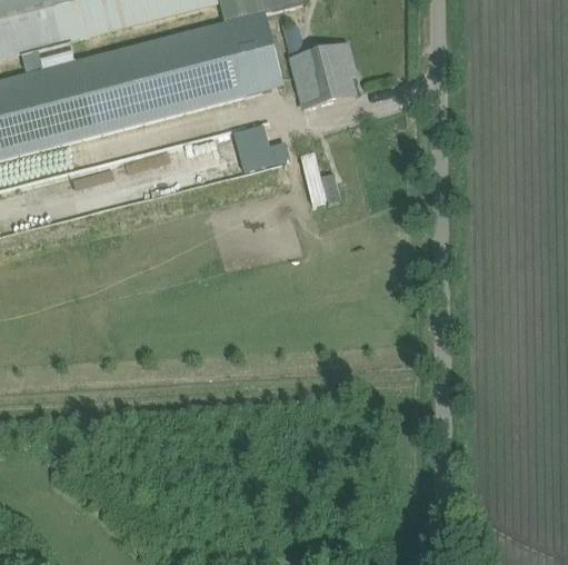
[(26,73),(0,80),(0,159),(245,96),(236,62),(232,51),(271,41),(265,13),(292,7),(300,5),(299,0),(227,0),(219,2),(223,21),(73,61),(26,73)]
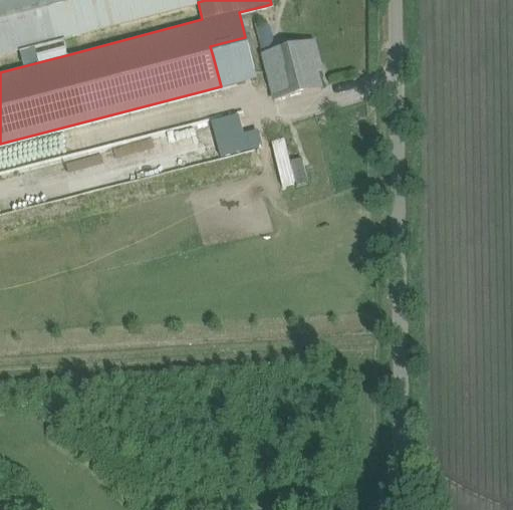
[(0,54),(153,14),(198,2),(205,0),(0,0),(0,54)]
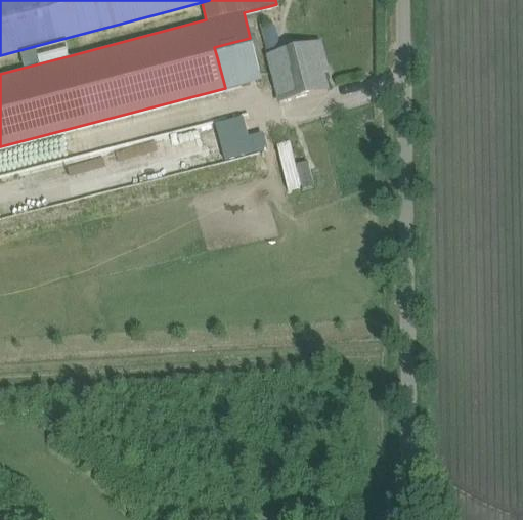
[(319,41),(300,46),(267,54),(279,100),(307,93),(327,88),(321,70),(328,69),(319,41)]
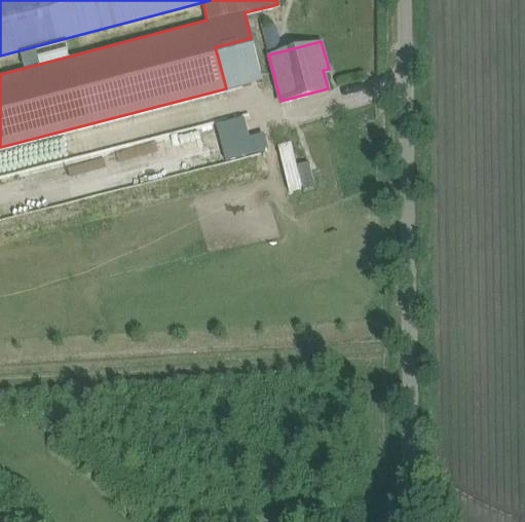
[(38,47),(24,51),(27,66),(41,62),(38,47)]
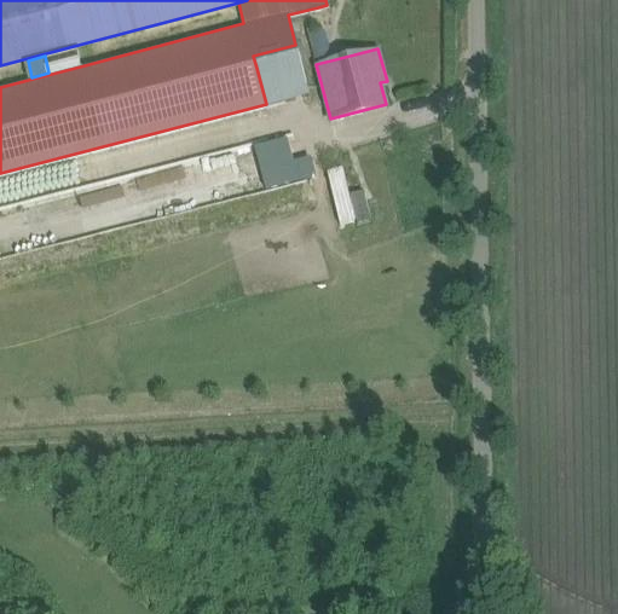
[(264,186),(315,174),(310,156),(293,160),(260,168),(264,186)]
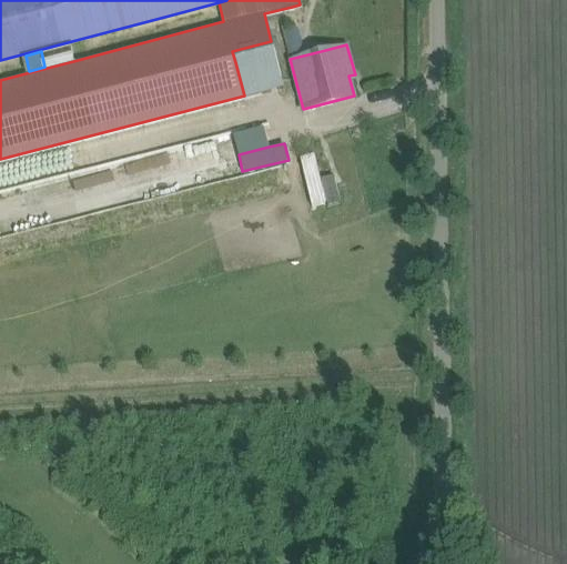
[(338,199),(334,172),(319,175),(315,151),(301,153),(309,203),(338,199)]
